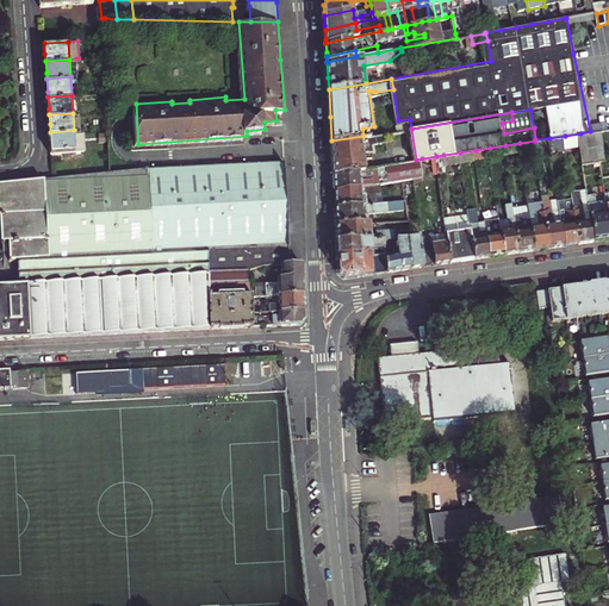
[(410,119),(398,120),(401,130),(411,129),(410,119)]
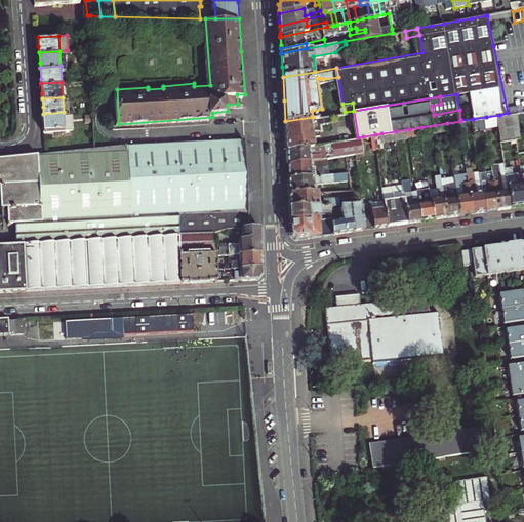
[(523,124),(521,111),(508,113),(499,115),(500,123),(502,141),(519,137),(523,136),(523,124)]
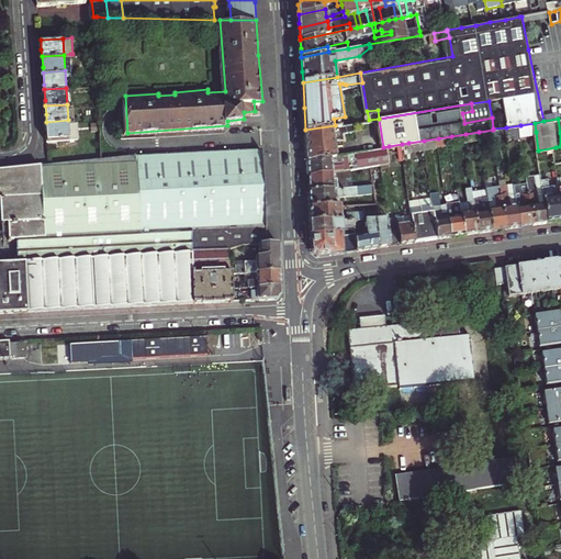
[(68,120),(46,122),(47,133),(47,140),(70,136),(68,120)]
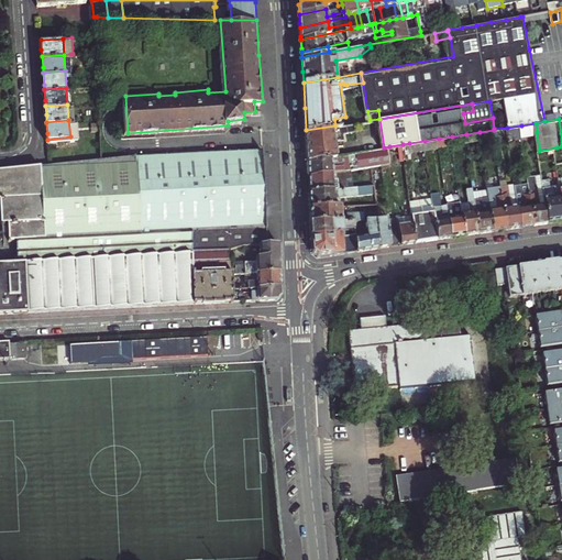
[(78,120),(68,120),(70,136),(79,136),(78,120)]
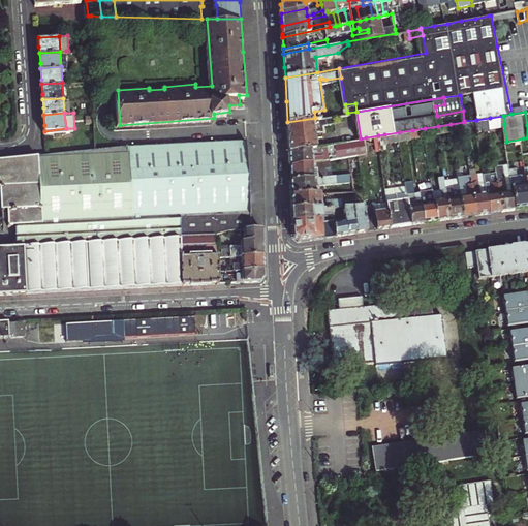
[(332,115),(315,118),(287,122),(288,134),(288,143),(317,137),(316,128),(324,127),(323,122),(333,121),(332,115)]
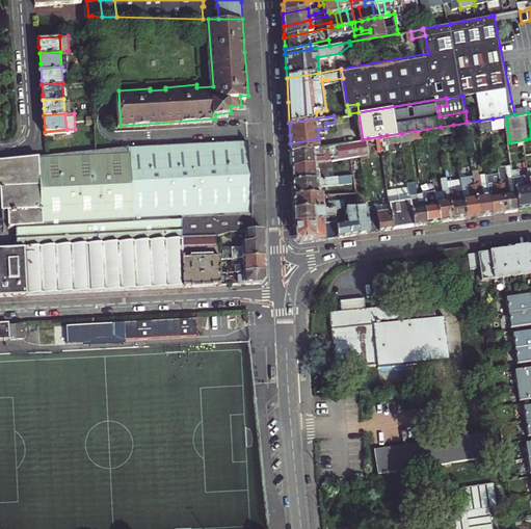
[(507,125),(506,116),(493,118),(494,127),(507,125)]
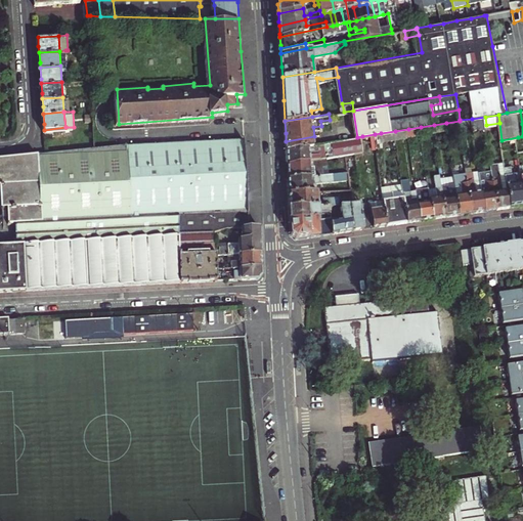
[(486,125),(485,117),(472,119),(473,127),(486,125)]
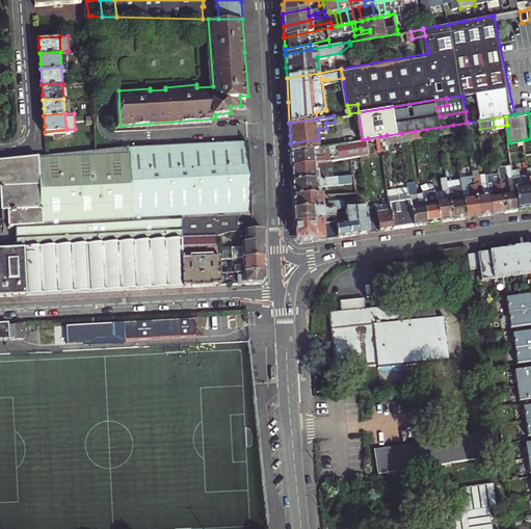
[(467,129),(467,123),(453,125),(454,131),(467,129)]
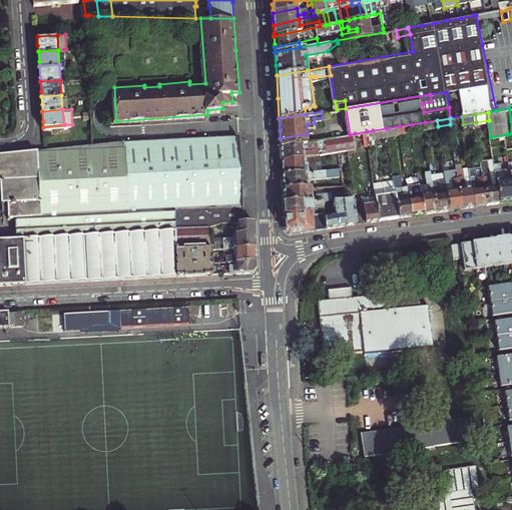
[(426,129),(425,122),(412,124),(413,131),(426,129)]
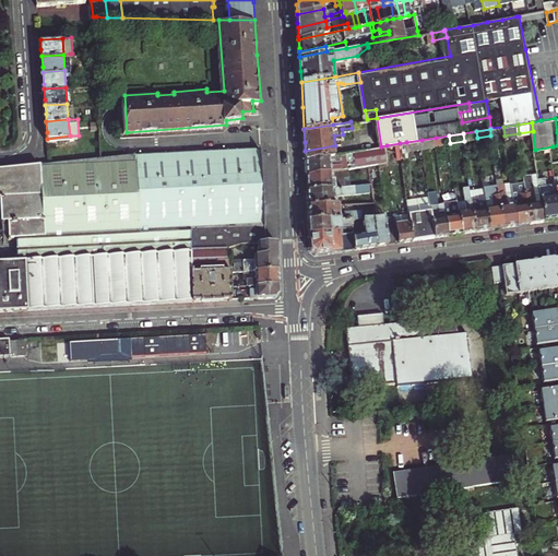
[(423,148),(437,145),(436,138),(422,140),(423,148)]
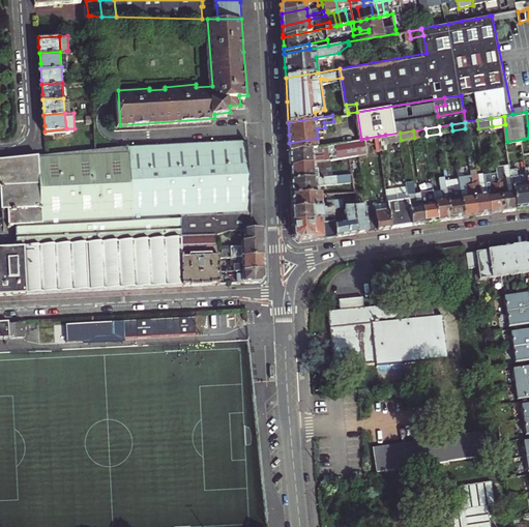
[(386,142),(401,140),(400,133),(385,135),(386,142)]
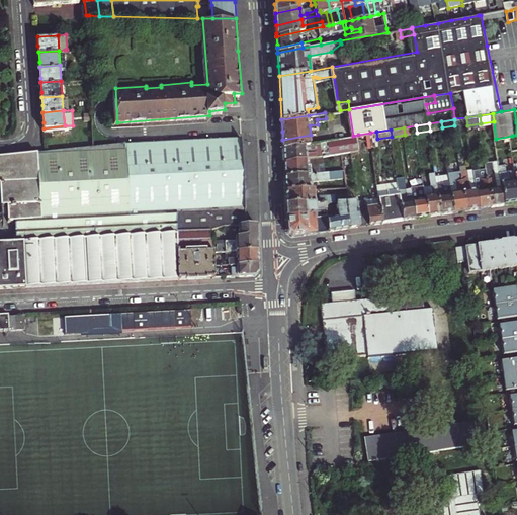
[(33,285),(178,277),(177,230),(176,210),(246,207),(243,136),(171,140),(170,134),(141,136),(142,141),(125,142),(93,144),(47,150),(0,154),(0,180),(0,181),(1,203),(2,203),(3,215),(8,215),(8,220),(16,219),(17,240),(0,240),(0,286),(12,286),(33,285)]
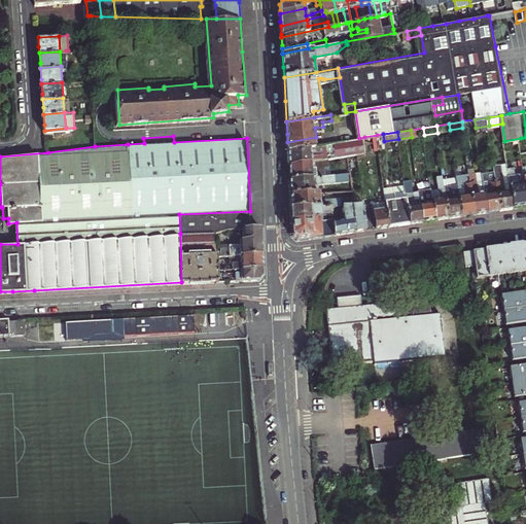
[(288,149),(317,144),(316,137),(287,142),(288,149)]
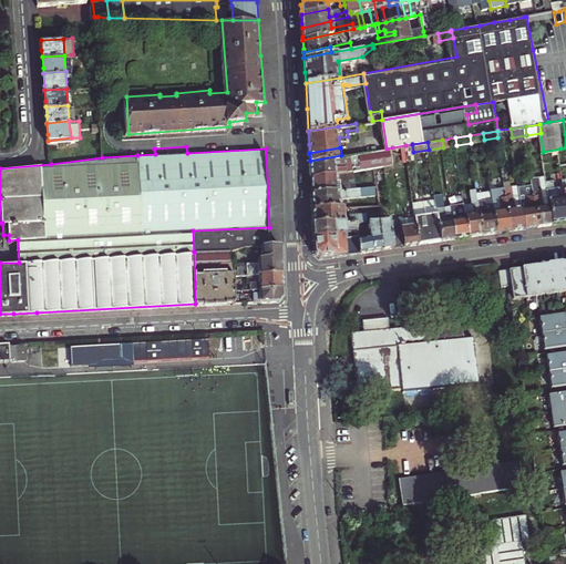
[(387,149),(341,155),(310,161),(310,167),(310,175),(358,168),(374,165),(384,164),(394,162),(392,147),(387,149)]
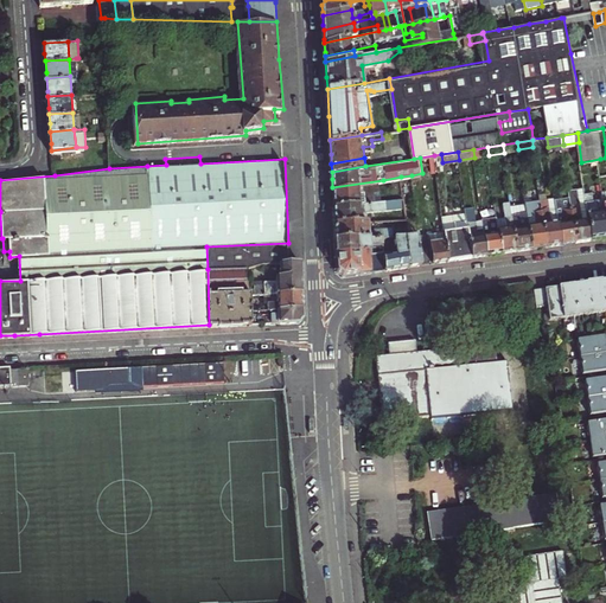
[(384,196),(383,180),(332,187),(333,196),(333,204),(359,200),(384,196)]
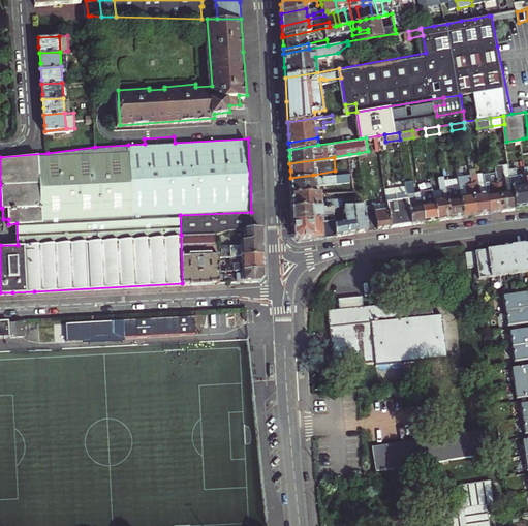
[(516,208),(511,176),(507,176),(505,163),(501,163),(501,159),(496,160),(496,164),(503,210),(511,209),(516,208)]
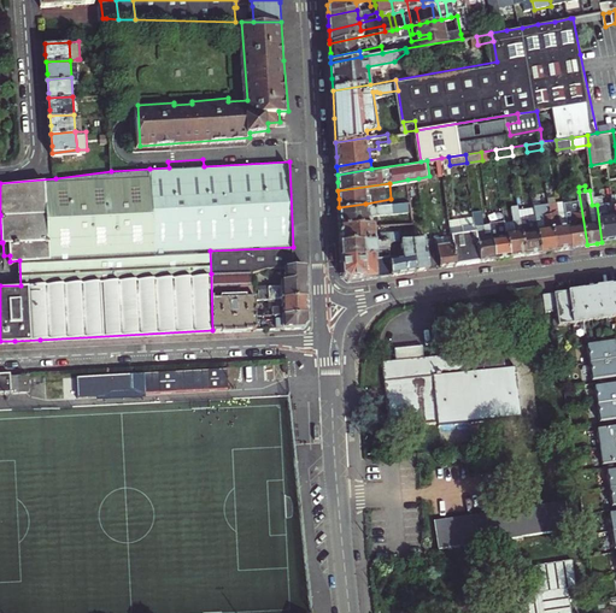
[(581,245),(587,245),(579,192),(573,193),(574,199),(570,199),(574,225),(569,227),(573,247),(581,245)]
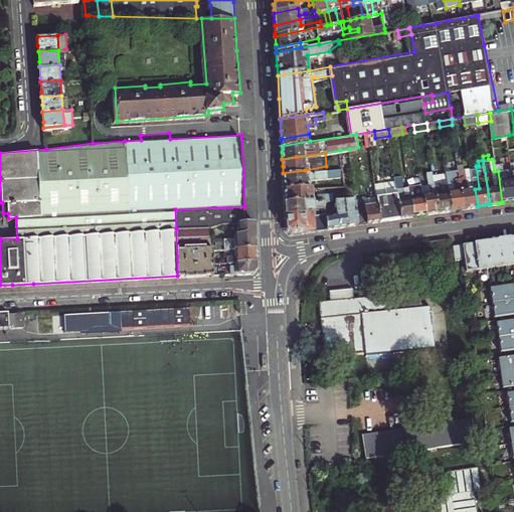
[(497,163),(498,171),(502,202),(511,201),(513,200),(513,168),(505,169),(504,162),(497,163)]
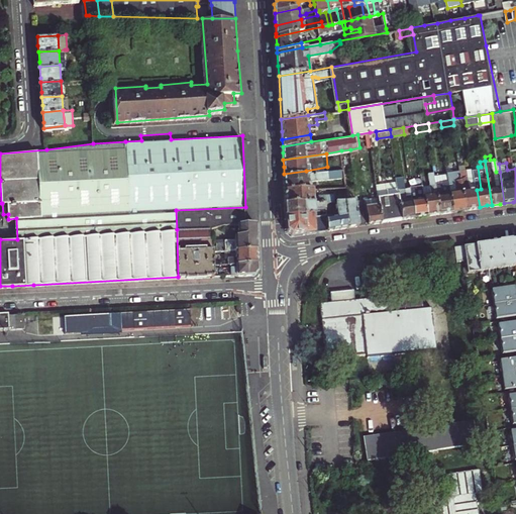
[(329,174),(344,171),(343,164),(327,167),(306,171),(284,174),(285,184),(285,188),(308,187),(307,177),(310,176),(310,178),(329,176),(329,174)]
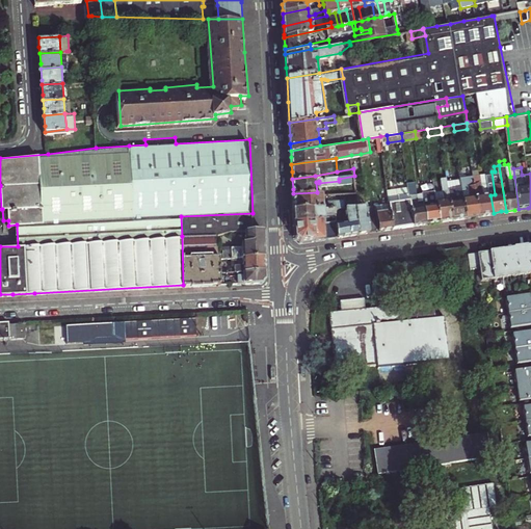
[(474,215),(480,214),(474,174),(473,169),(467,170),(468,176),(470,187),(462,188),(467,216),(474,215)]
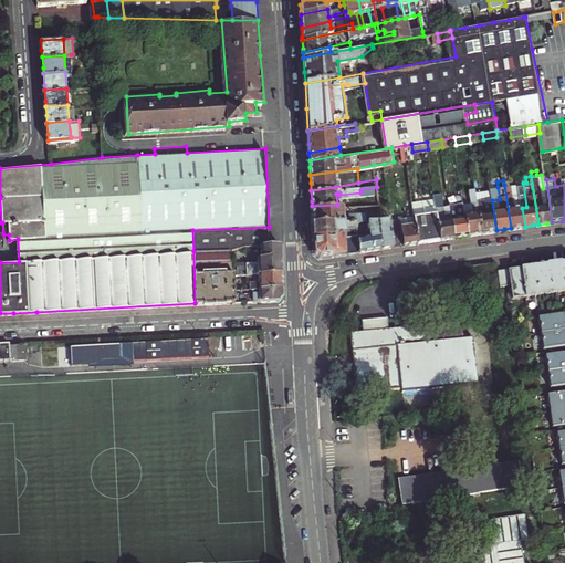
[(519,227),(525,227),(522,208),(521,202),(515,204),(513,190),(512,190),(511,184),(504,185),(511,228),(519,227)]
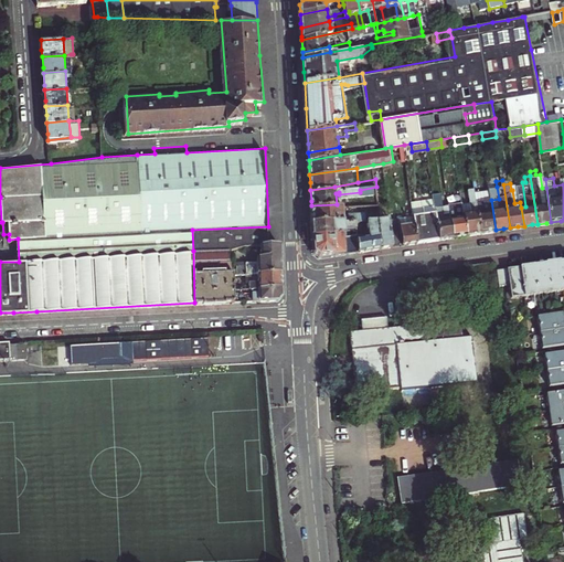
[(476,233),(481,232),(476,191),(475,186),(468,187),(470,202),(464,203),(468,234),(476,233)]
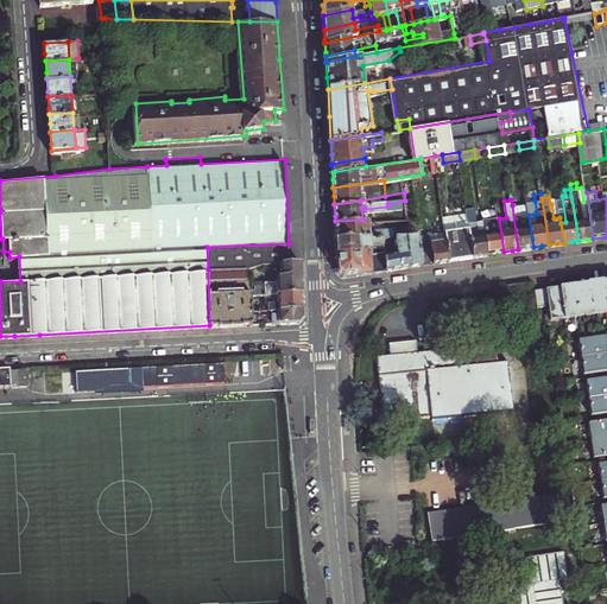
[(537,214),(535,201),(528,202),(528,203),(529,215),(537,214)]
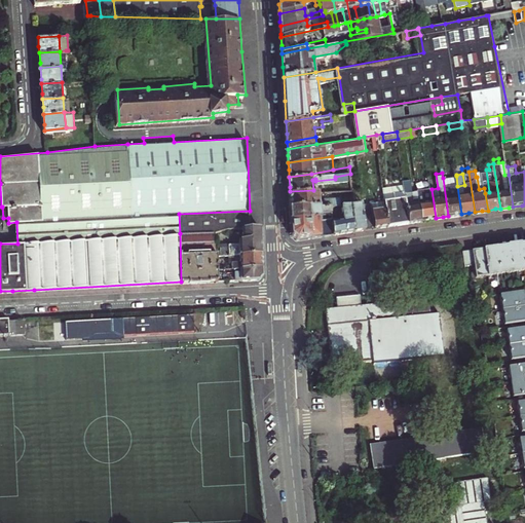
[(443,178),(448,216),(457,215),(461,214),(457,186),(456,176),(443,178)]
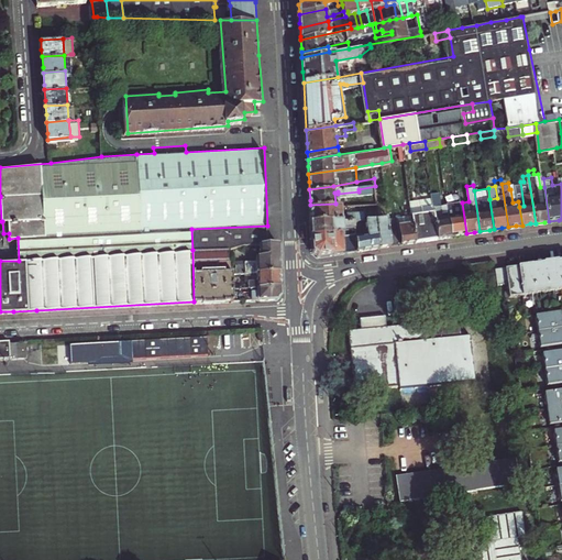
[(433,202),(439,238),(447,237),(453,235),(449,207),(442,208),(440,193),(432,194),(433,202)]
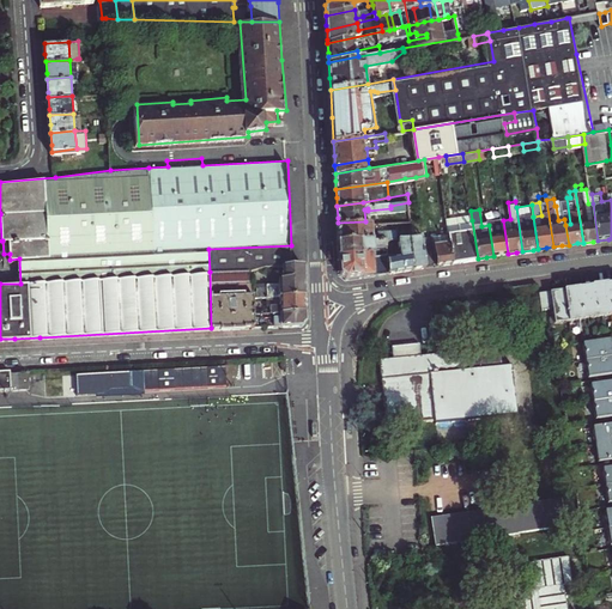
[(489,225),(494,256),(503,255),(508,254),(503,220),(503,219),(488,221),(489,225)]
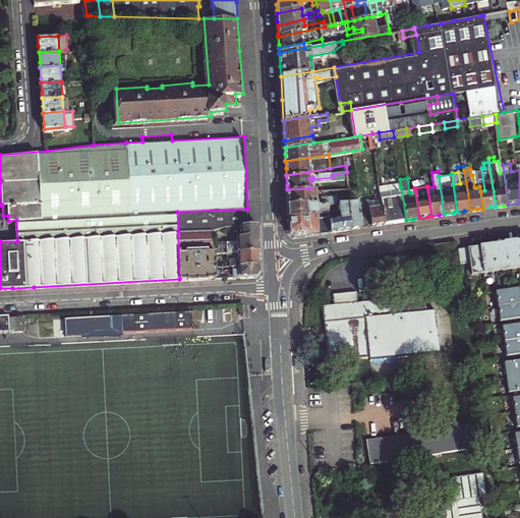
[(330,202),(338,200),(337,192),(322,193),(320,196),(316,196),(316,187),(310,188),(287,189),(288,199),(288,205),(330,202)]
